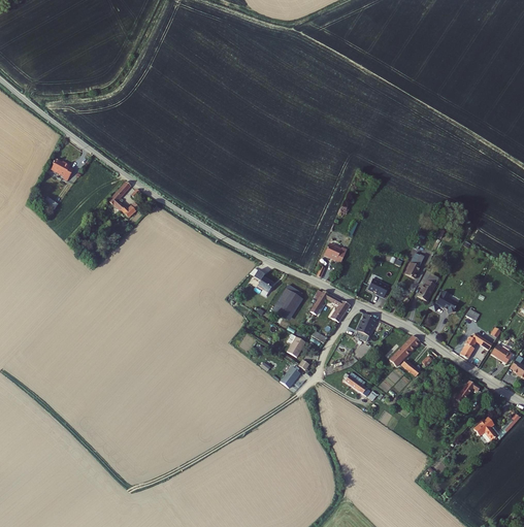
[(75,169),(71,167),(72,165),(64,161),(62,162),(62,160),(58,158),(55,163),(55,165),(53,168),(65,176),(64,177),(69,180),(75,169)]
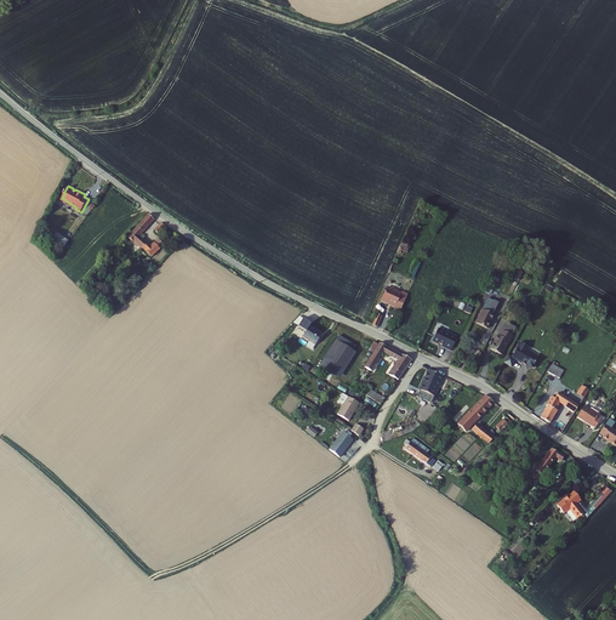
[(143,249),(153,260),(166,245),(159,239),(152,246),(141,235),(157,220),(149,215),(129,237),(142,250),(143,249)]
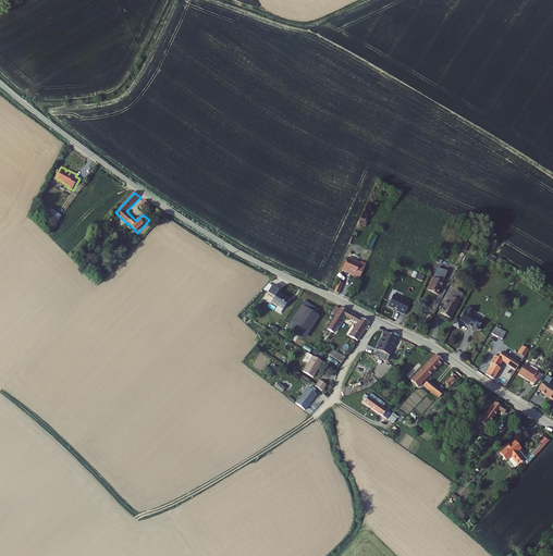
[(139,206),(144,210),(150,204),(145,200),(139,206)]
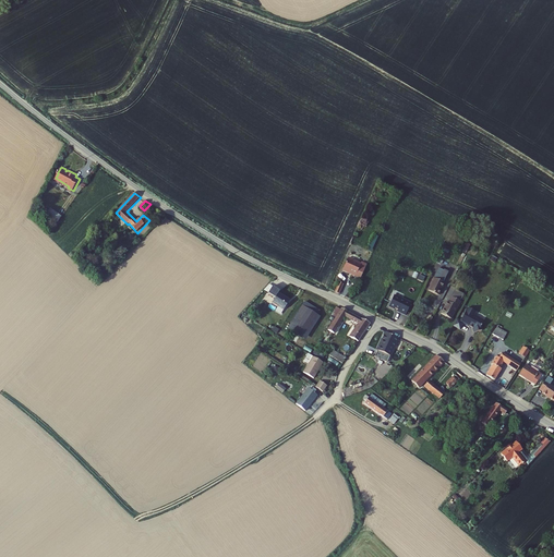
[(62,216),(51,208),(47,214),(58,221),(62,216)]
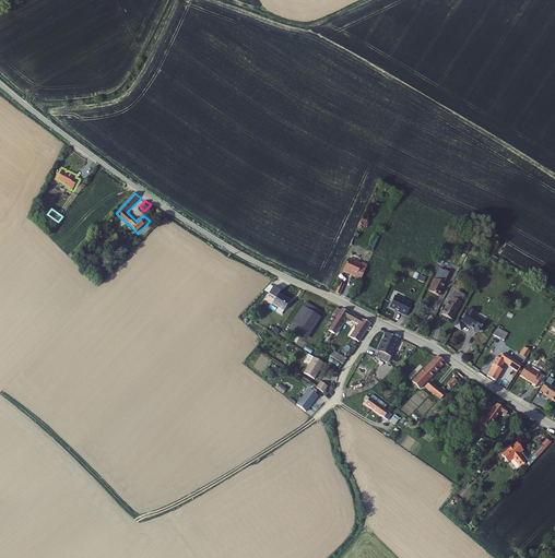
[(364,249),(369,250),(374,235),(369,233),(364,249)]
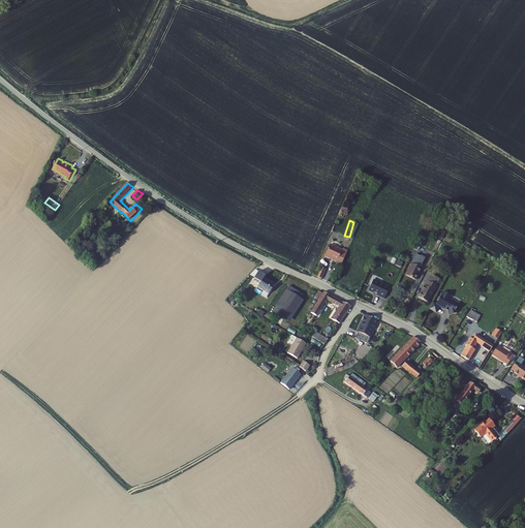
[(330,244),(325,255),(334,259),(339,248),(330,244)]
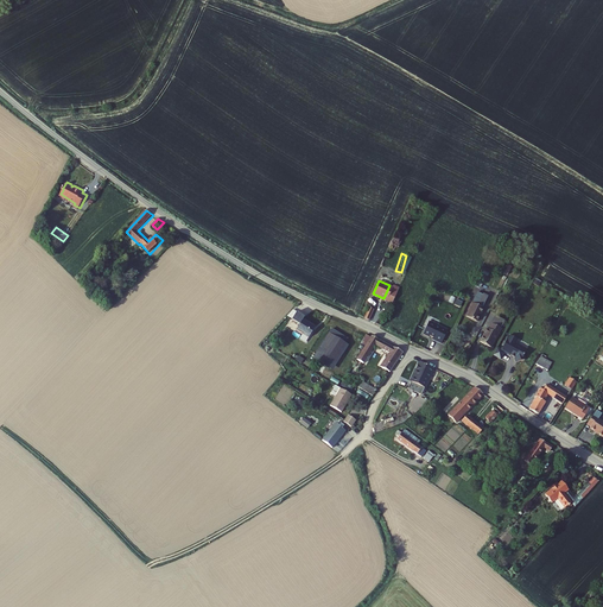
[(389,284),(389,285),(383,298),(392,303),(399,288),(389,284)]
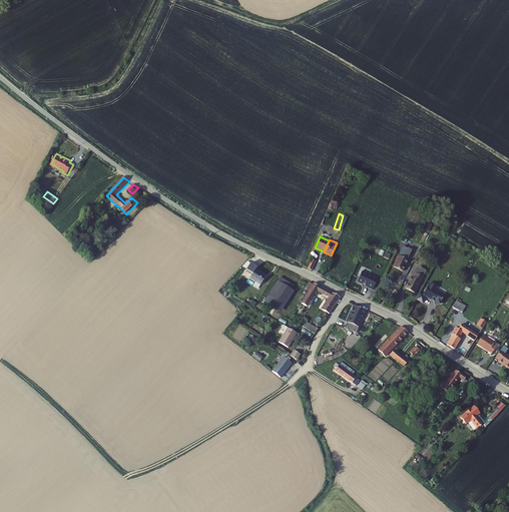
[(409,257),(401,252),(392,269),(401,274),(407,263),(406,261),(409,257)]
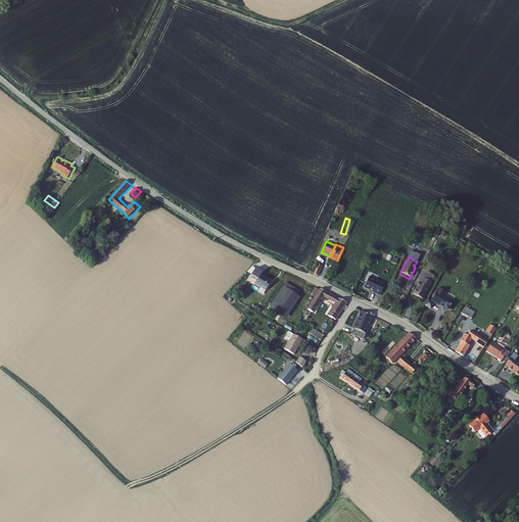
[(250,282),(252,277),(246,274),(243,279),(250,282)]
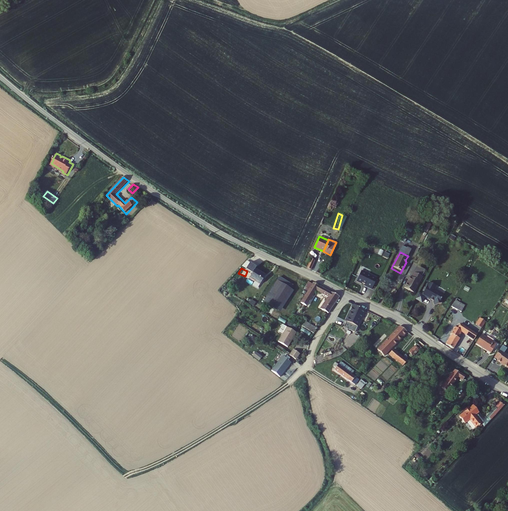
[(254,268),(246,281),(259,290),(267,277),(254,268)]
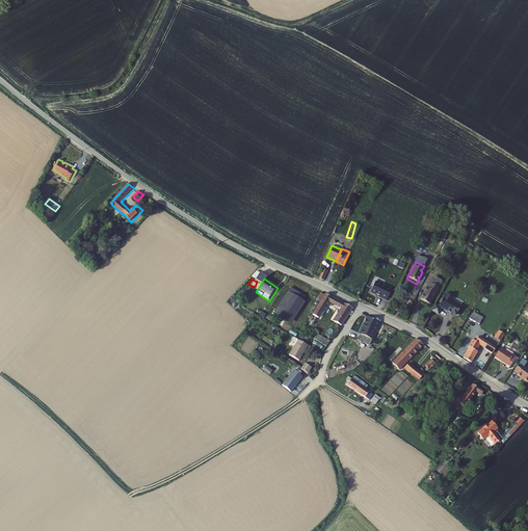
[(439,286),(430,281),(427,286),(426,285),(420,296),(429,301),(439,286)]
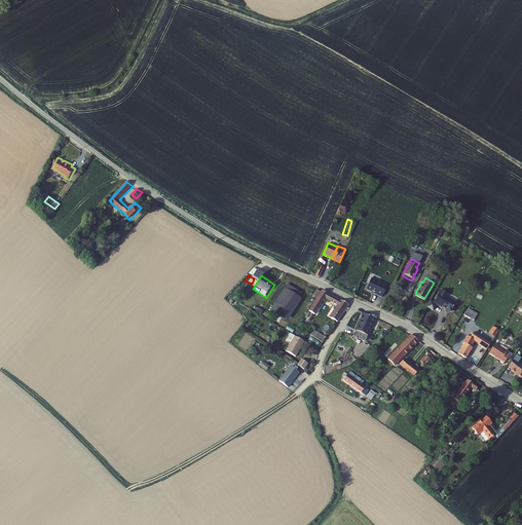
[(381,297),(386,287),(370,278),(365,289),(371,292),(371,291),(374,293),(373,293),(381,297)]
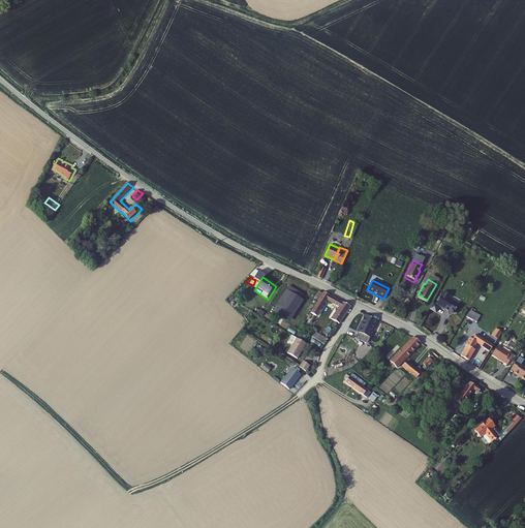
[(303,301),(285,289),(269,311),(287,322),(303,301)]
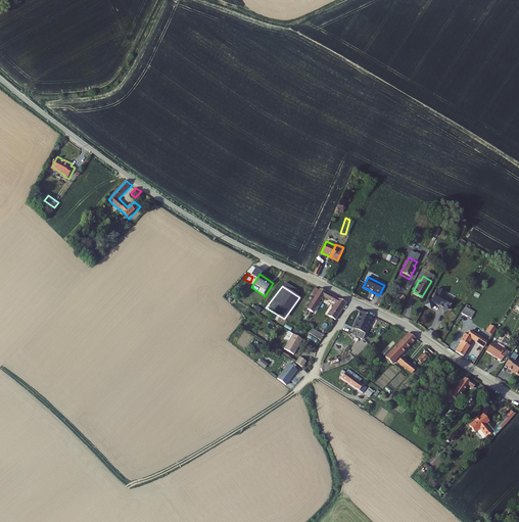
[(311,287),(307,293),(311,296),(316,289),(311,287)]
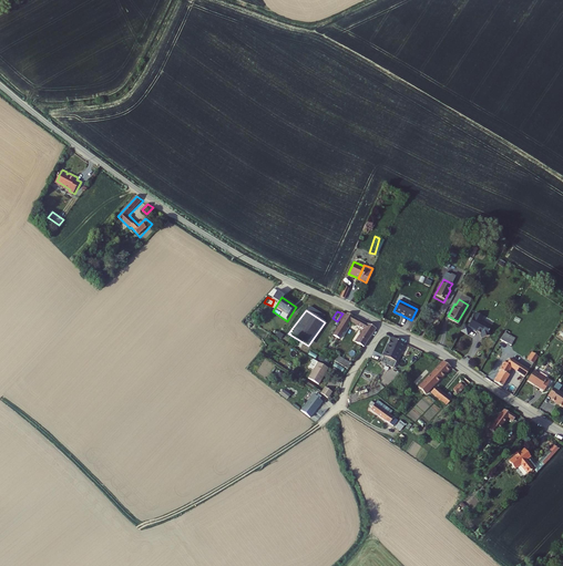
[(343,312),(343,314),(337,321),(328,335),(336,339),(346,321),(357,329),(350,341),(360,347),(372,328),(343,312)]
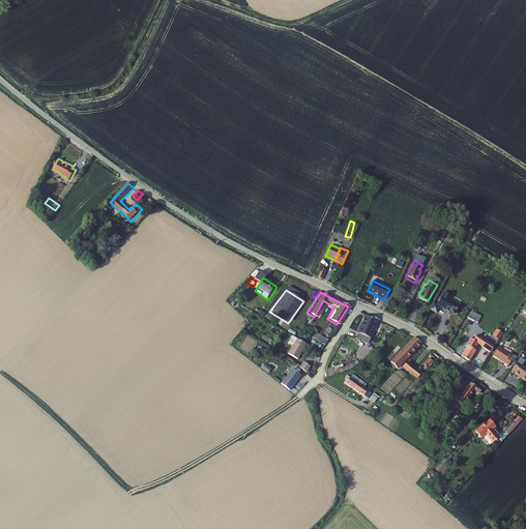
[(436,304),(432,303),(429,310),(435,313),(438,306),(447,312),(448,316),(456,314),(456,311),(458,305),(448,299),(450,296),(443,292),(436,304)]
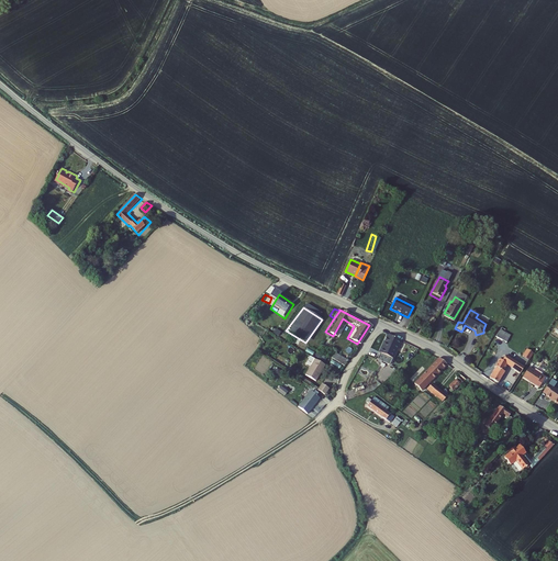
[(393,313),(390,321),(398,324),(401,316),(393,313)]
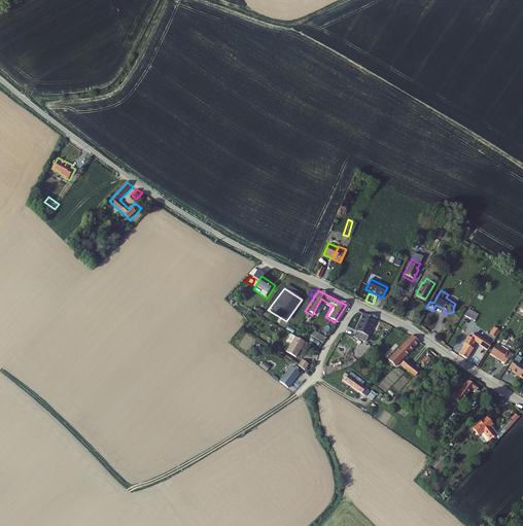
[(463,310),(460,316),(471,322),(474,316),(463,310)]
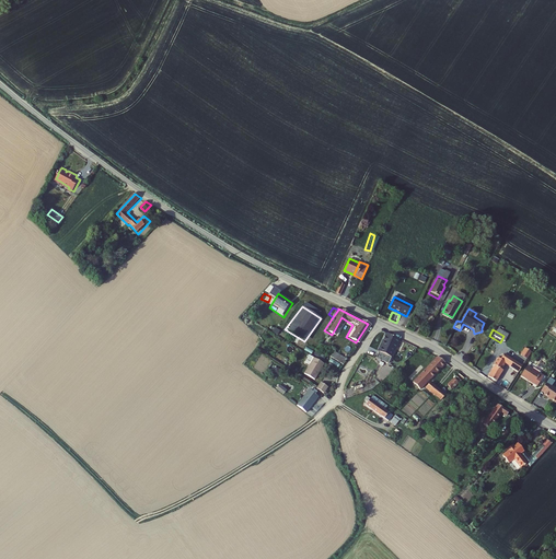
[(398,341),(385,334),(375,351),(372,357),(384,364),(398,341)]
